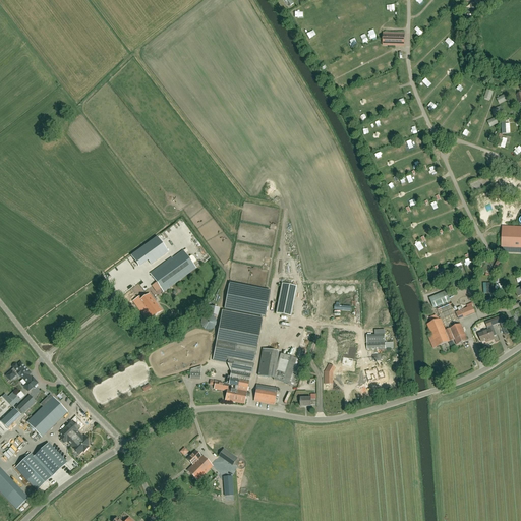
[(471,13),(467,15),(468,18),(476,14),(473,9),(469,11),(471,13)]
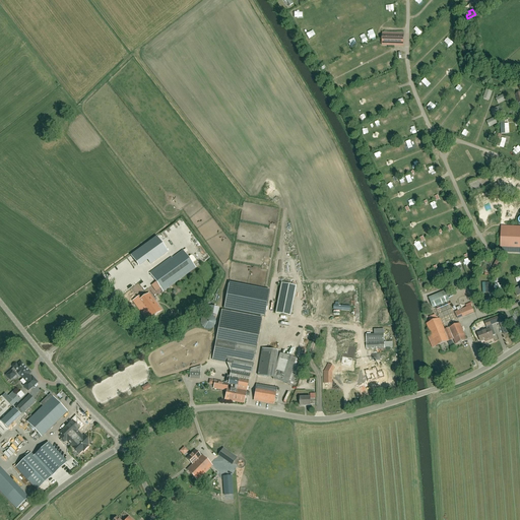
[(413,29),(418,36),(423,33),(416,26),(413,29)]
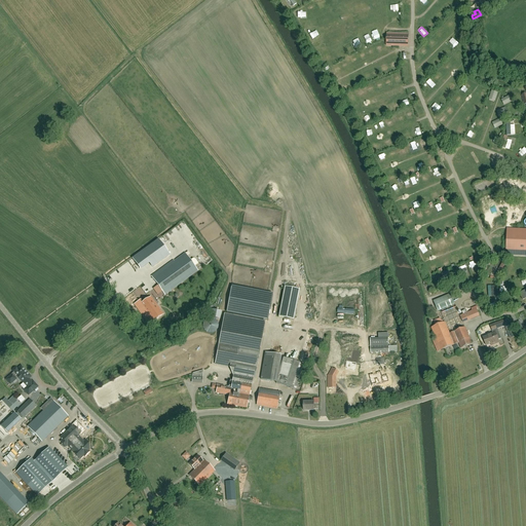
[(388,35),(388,44),(407,45),(407,35),(388,35)]
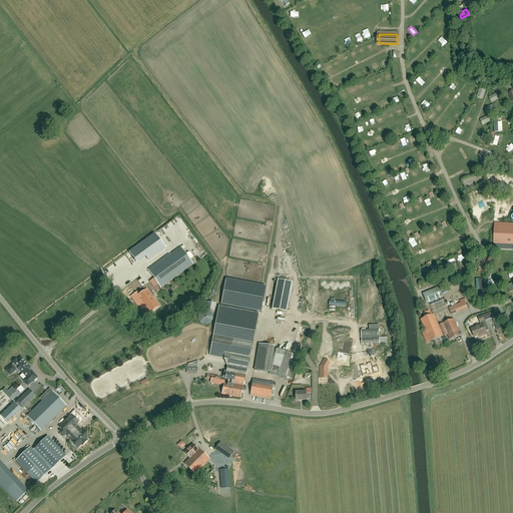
[(484,98),(485,89),(478,88),(477,97),(484,98)]
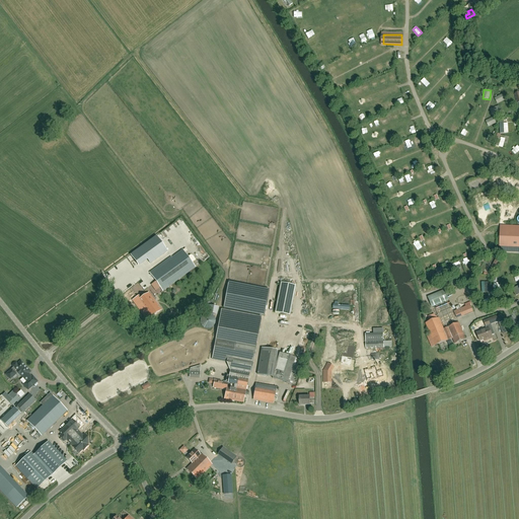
[(497,104),(505,100),(502,93),(494,97),(497,104)]
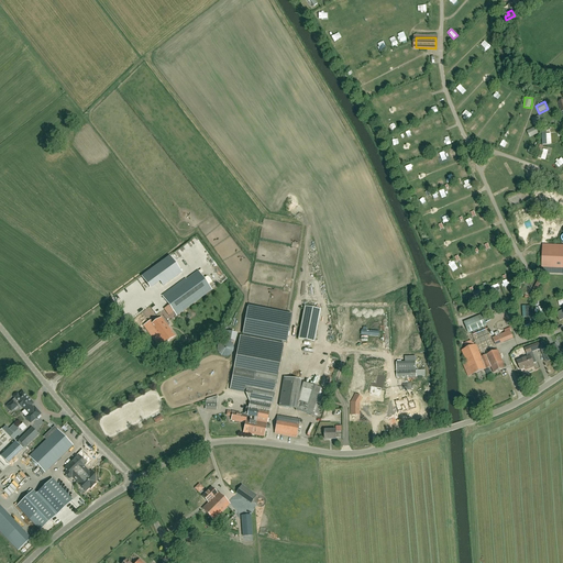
[(541,114),(531,118),(533,124),(543,122),(541,114)]
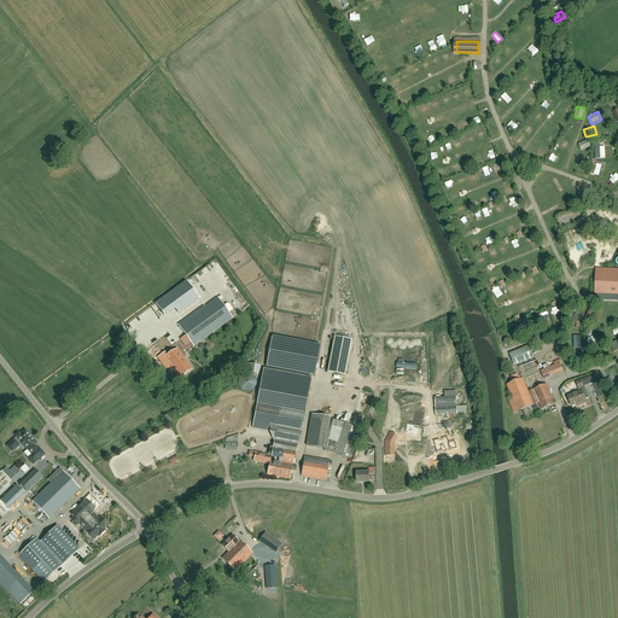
[(581,151),(590,146),(587,139),(577,144),(581,151)]
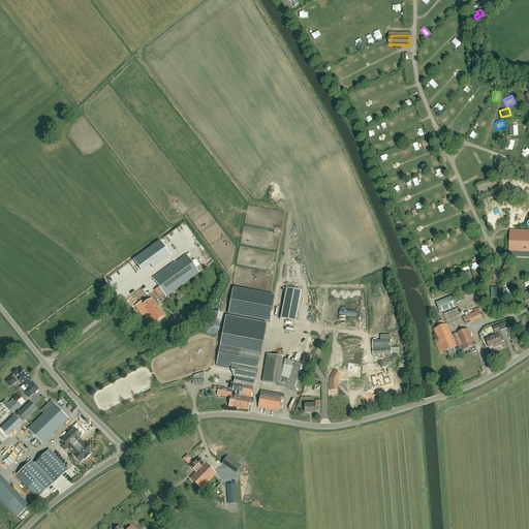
[(518,125),(512,125),(512,123),(508,123),(509,136),(518,135),(518,125)]
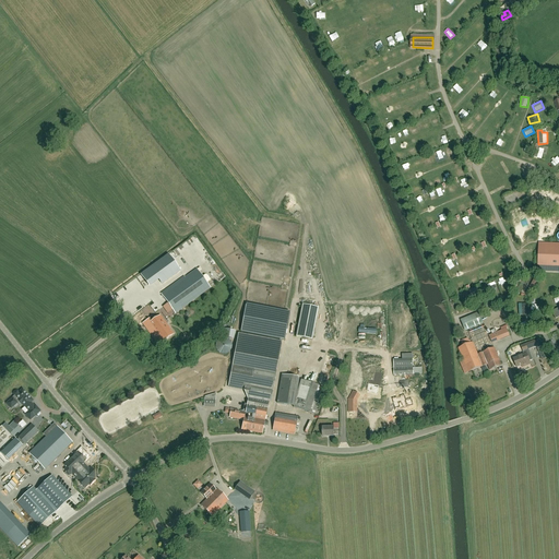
[(544,150),(536,147),(533,157),(540,159),(544,150)]
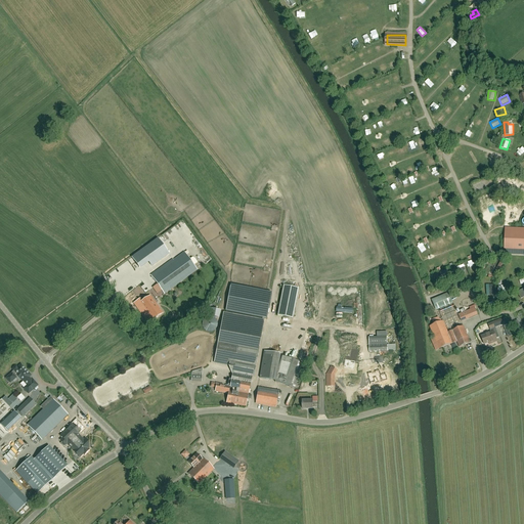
[(504,249),(504,254),(523,255),(523,227),(505,227),(504,249)]
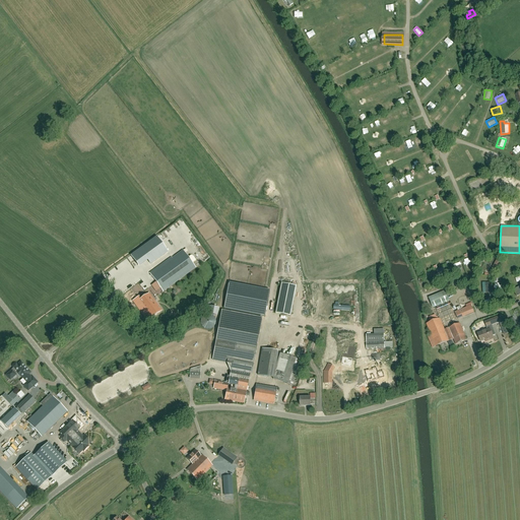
[(168,252),(156,237),(131,256),(138,265),(146,259),(150,264),(168,252)]
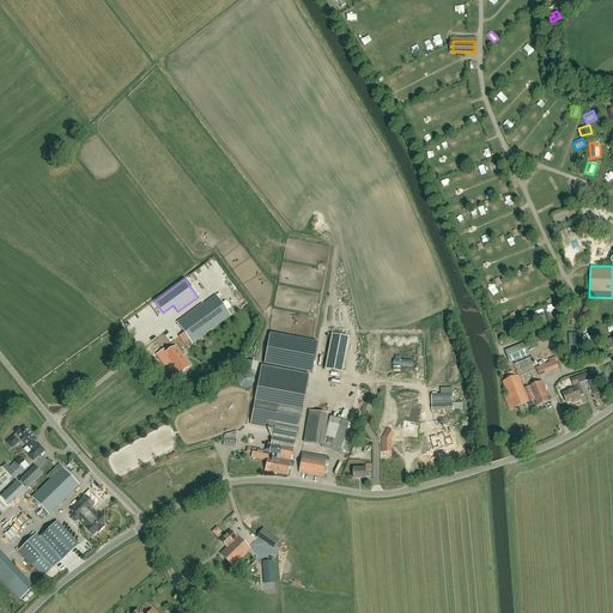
[(487,289),(491,293),(497,290),(493,284),(487,289)]
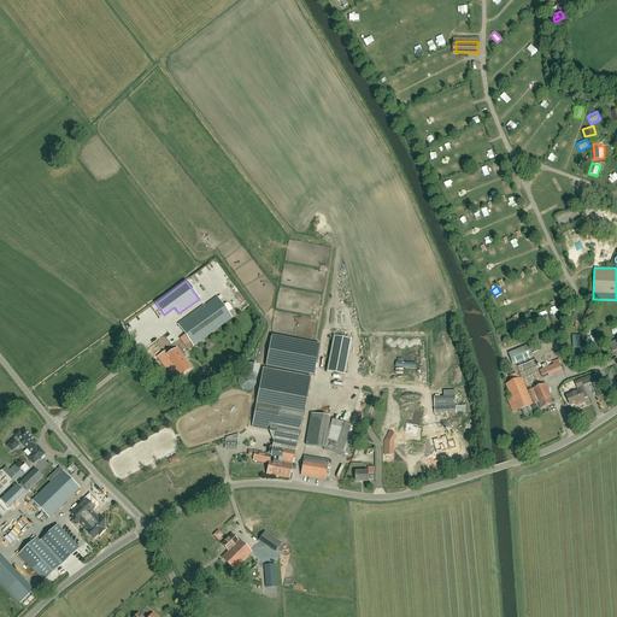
[(204,306),(178,324),(194,346),(233,318),(221,303),(207,312),(204,306)]
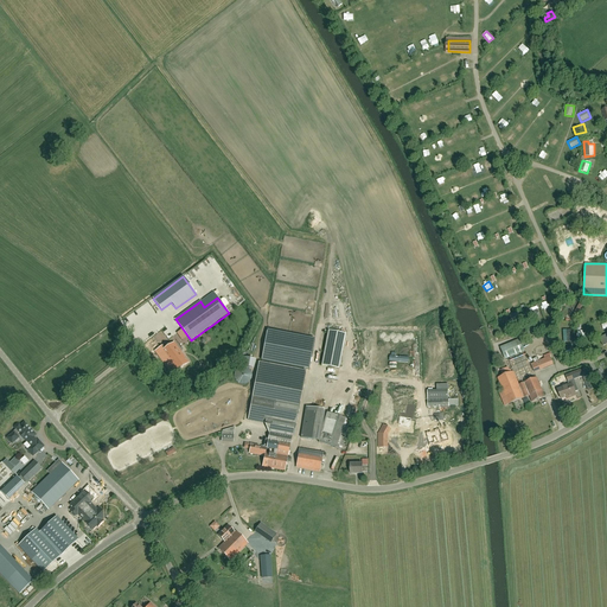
[(577,320),(583,304),(575,300),(568,318),(577,320)]
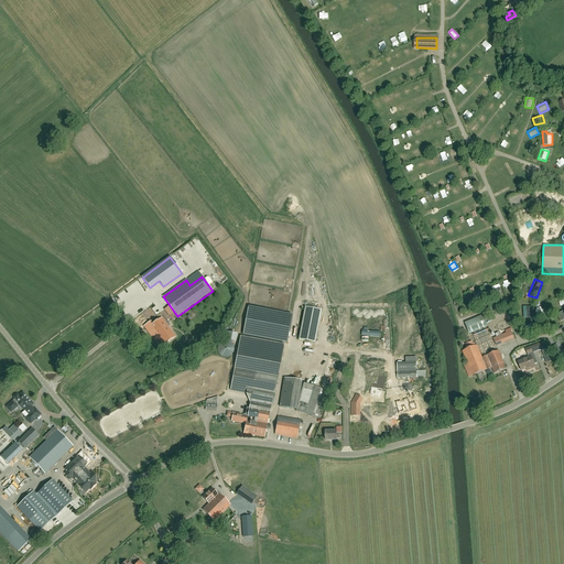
[(532,318),(531,306),(522,306),(523,318),(532,318)]
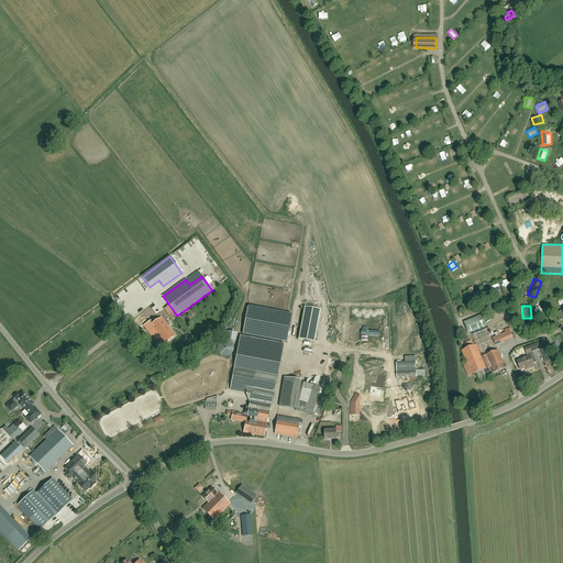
[(291,316),(247,307),(242,334),(286,343),(291,316)]
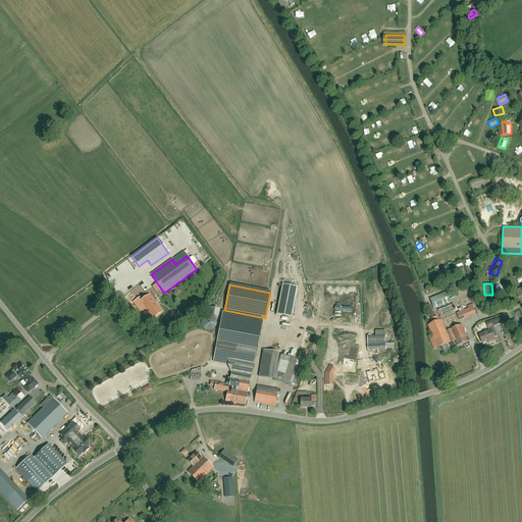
[(281,286),(275,317),(292,320),(298,290),(281,286)]
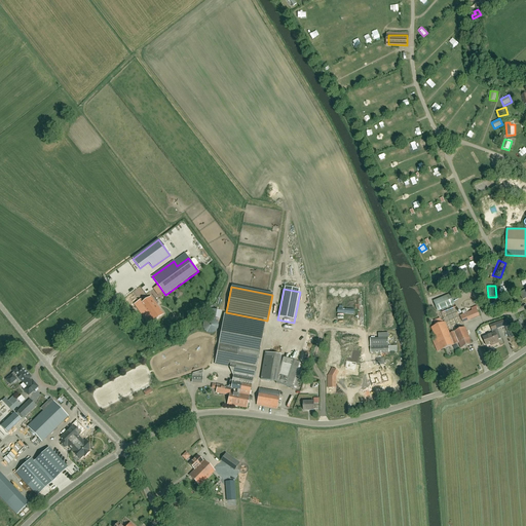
[(455,305),(450,294),(433,301),(438,312),(455,305)]
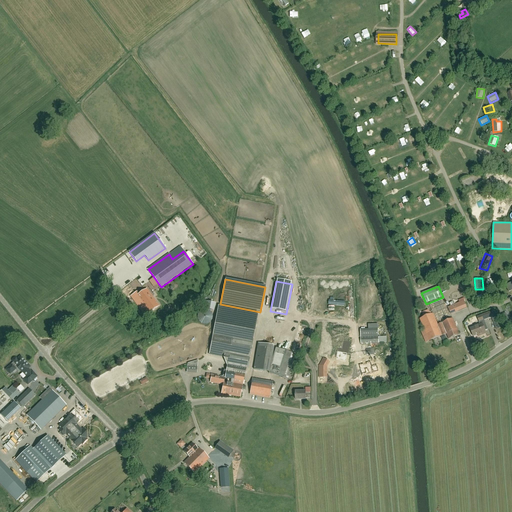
[(137,292),(131,297),(137,305),(140,302),(146,311),(148,314),(158,306),(146,290),(142,292),(140,294),(139,295),(137,292)]
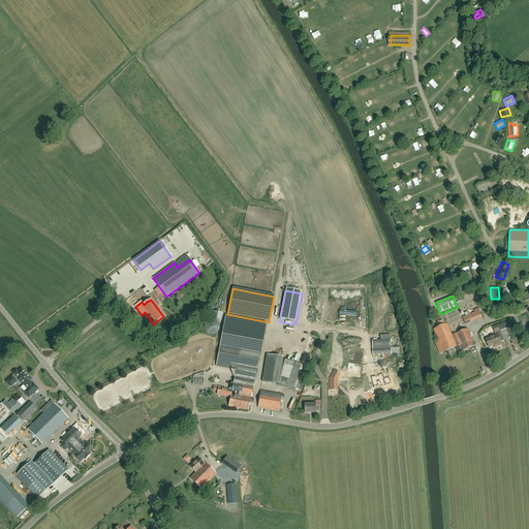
[(463,318),(466,324),(473,321),(470,315),(463,318)]
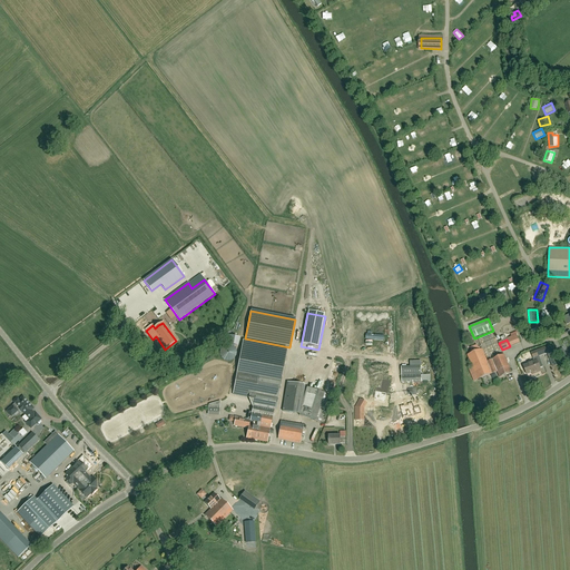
[(227,343),(225,347),(222,346),(218,359),(233,362),(237,346),(227,343)]
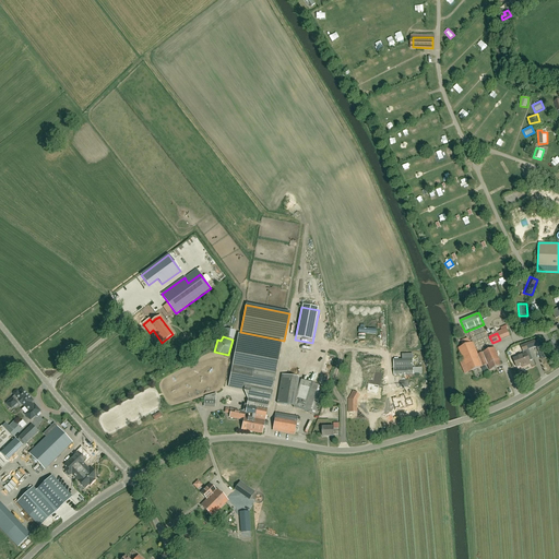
[(237,339),(228,388),(244,391),(248,400),(246,407),(246,412),(256,414),(254,419),(252,418),(251,421),(250,421),(249,421),(244,420),(241,430),(262,433),(264,425),(266,426),(268,425),(268,421),(264,420),(264,419),(269,402),(271,403),(275,375),(281,347),(237,339)]
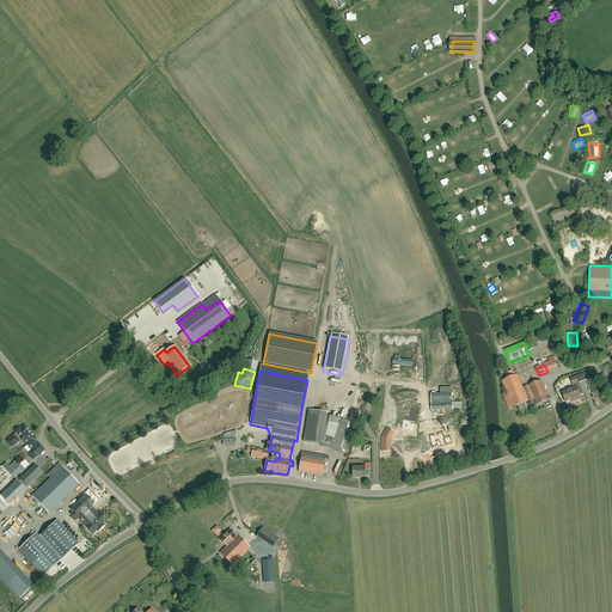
[(573,386),(573,389),(562,393),(565,402),(574,399),(574,401),(581,398),(580,395),(583,393),(579,383),(587,379),(588,383),(593,381),(589,371),(570,379),(573,386)]
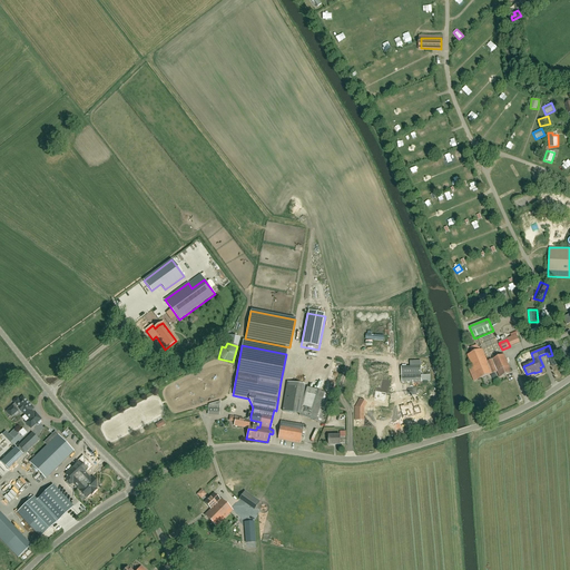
[(474,382),(482,379),(497,372),(500,377),(511,373),(504,355),(488,362),(482,350),(467,355),(472,367),(469,370),(474,382)]
